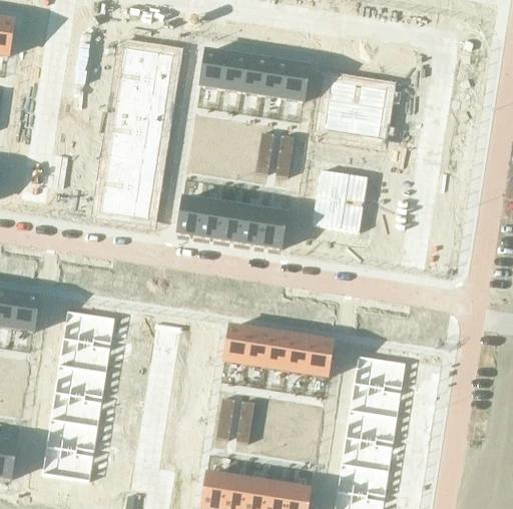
[(0,18),(0,54),(7,55),(12,21),(0,18)]
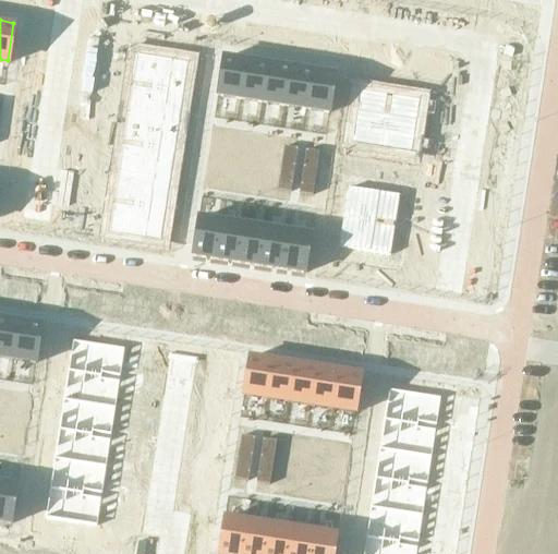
[(136,39),(135,51),(144,52),(145,40),(136,39)]
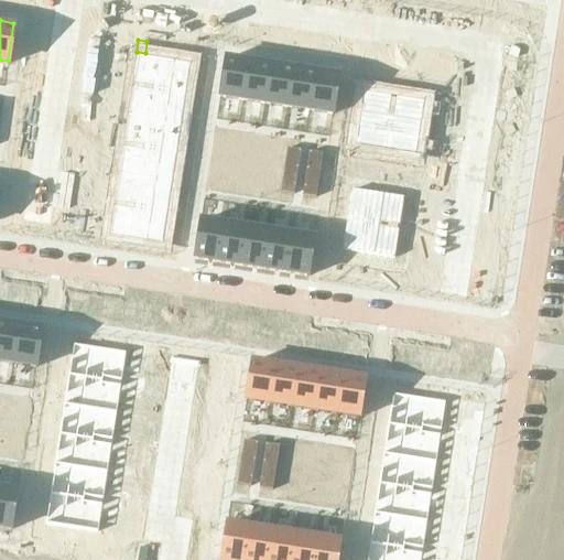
[(147,41),(145,53),(154,54),(156,43),(147,41)]
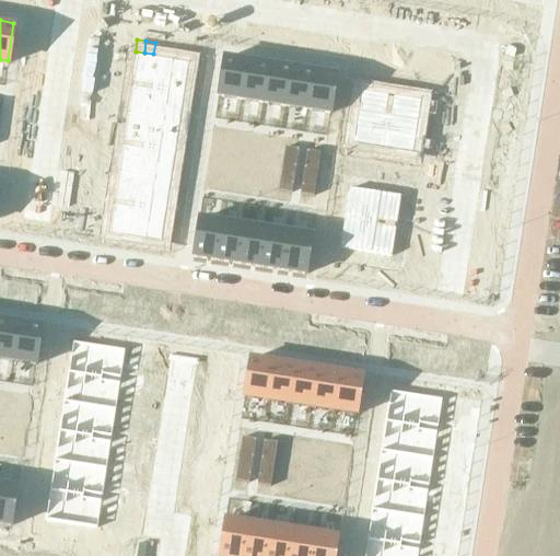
[(155,43),(153,54),(162,56),(164,44),(155,43)]
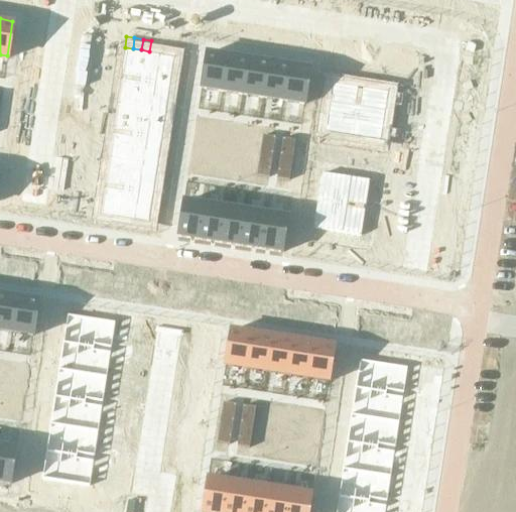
[(151,40),(149,51),(157,52),(159,41),(151,40)]
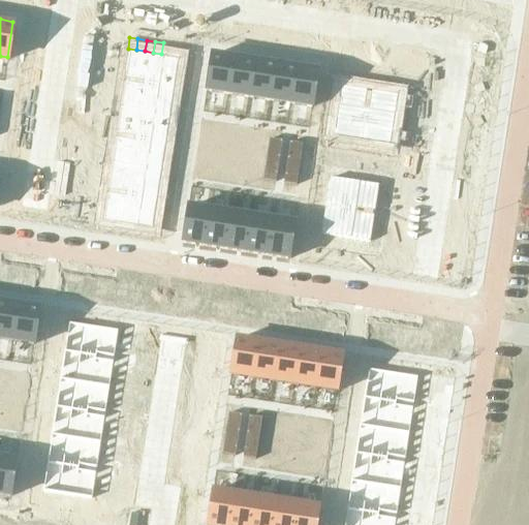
[(163,42),(161,54),(169,55),(172,43),(163,42)]
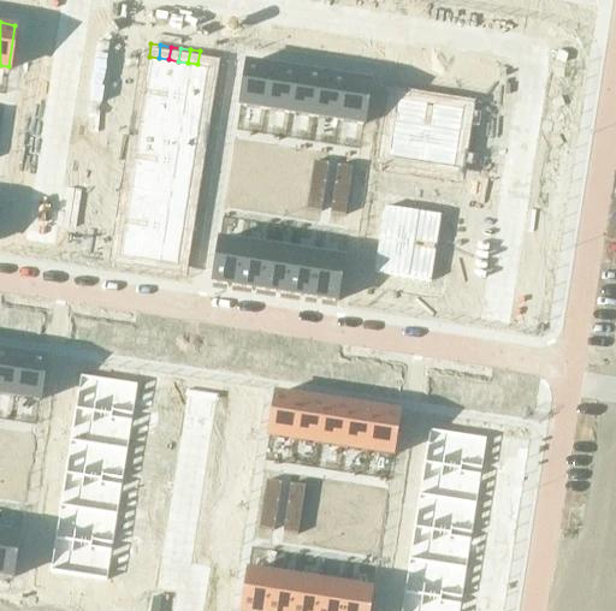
[(200,51),(197,64),(207,65),(209,52),(200,51)]
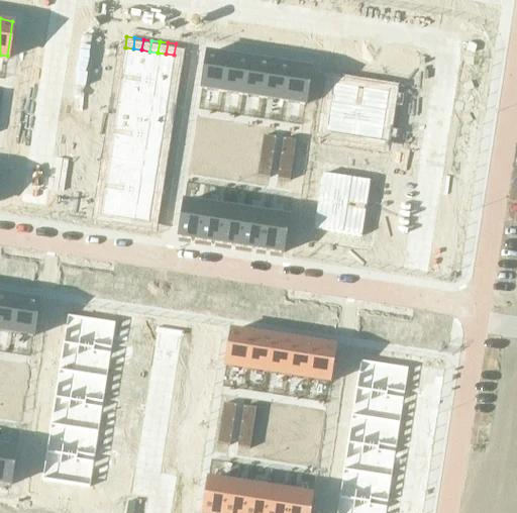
[(125,47),(120,75),(170,83),(174,55),(166,54),(158,53),(149,52),(141,49),(133,48),(125,47)]
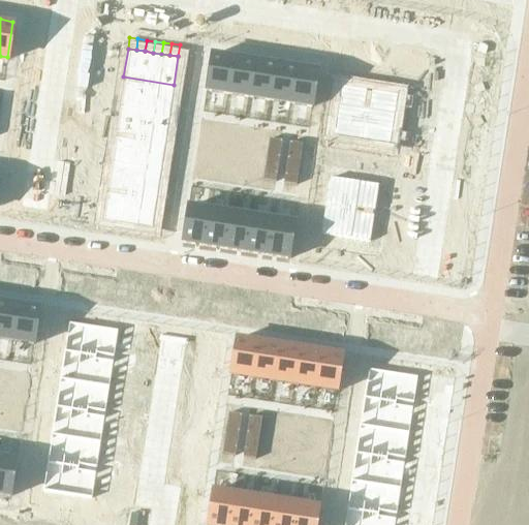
[(211,52),(206,88),(227,91),(232,55),(211,52)]
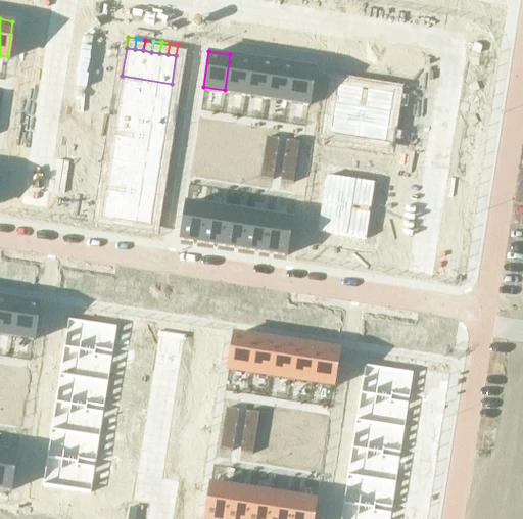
[(230,54),(225,90),(245,93),(250,58),(230,54)]
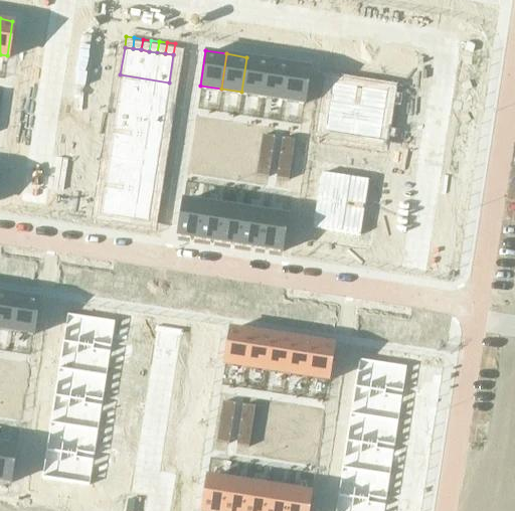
[(246,57),(241,92),(262,95),(267,60),(246,57)]
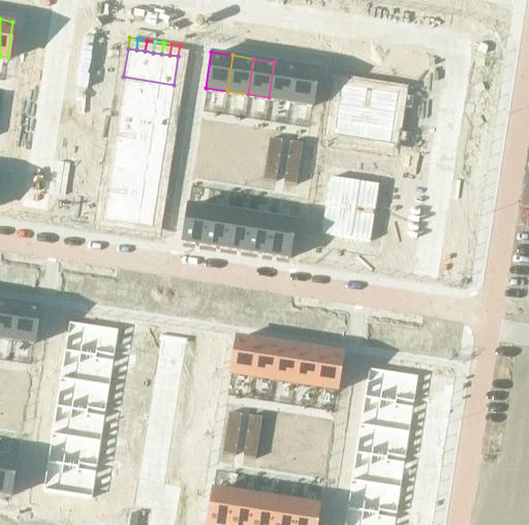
[(274,62),(269,97),(289,101),(296,65),(274,62)]
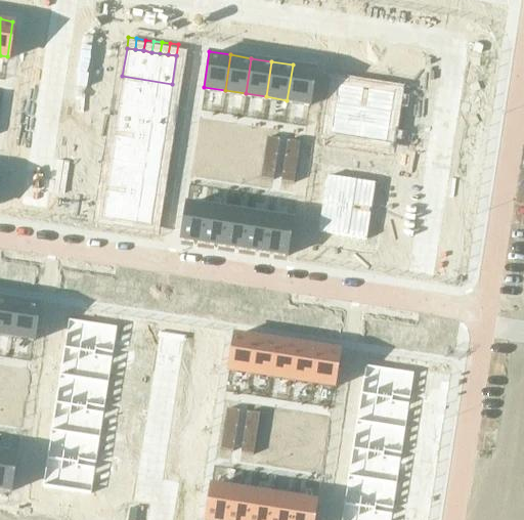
[(293,65),(287,100),(308,103),(313,68),(293,65)]
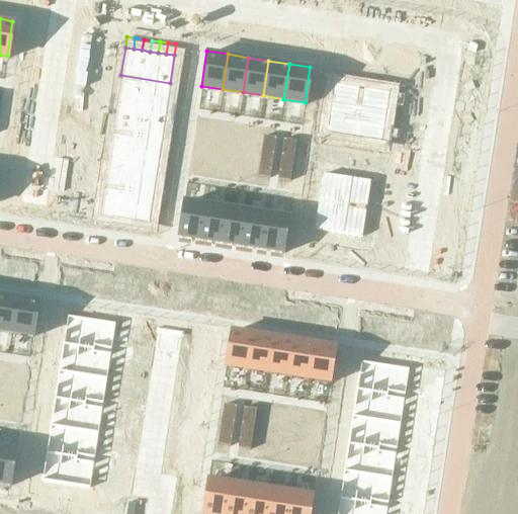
[(120,75),(116,102),(166,110),(170,83),(120,75)]
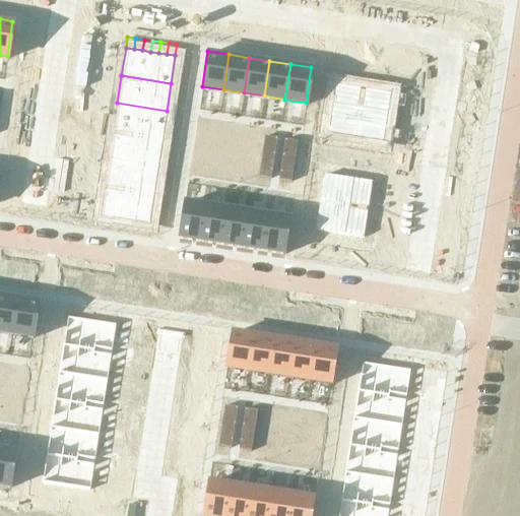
[(333,81),(326,131),(354,135),(363,85),(333,81)]
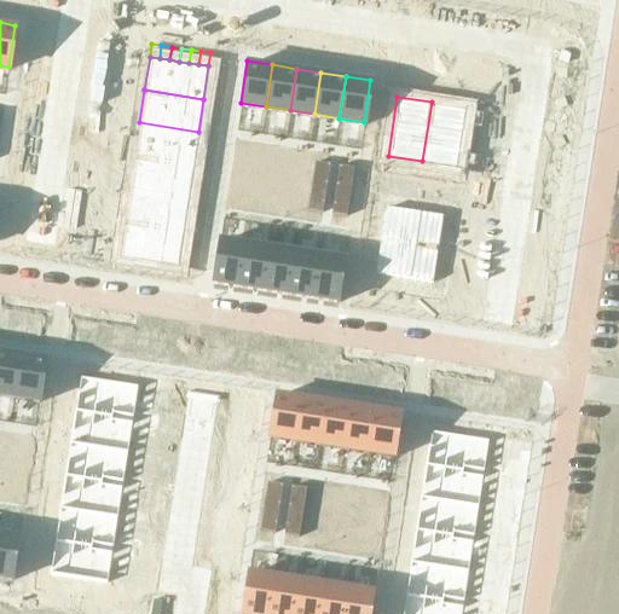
[(432,102),(422,161),(456,166),(466,108),(432,102)]
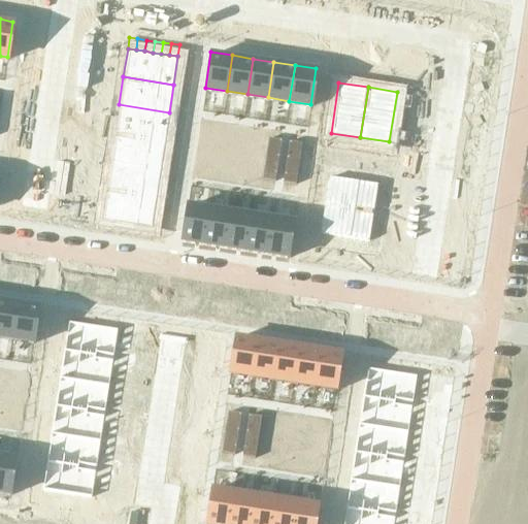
[(119,104),(114,133),(165,140),(169,112),(119,104)]
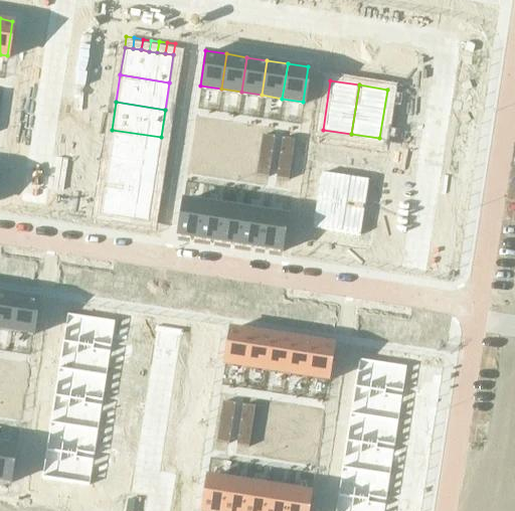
[(112,130),(108,157),(157,165),(161,137),(112,130)]
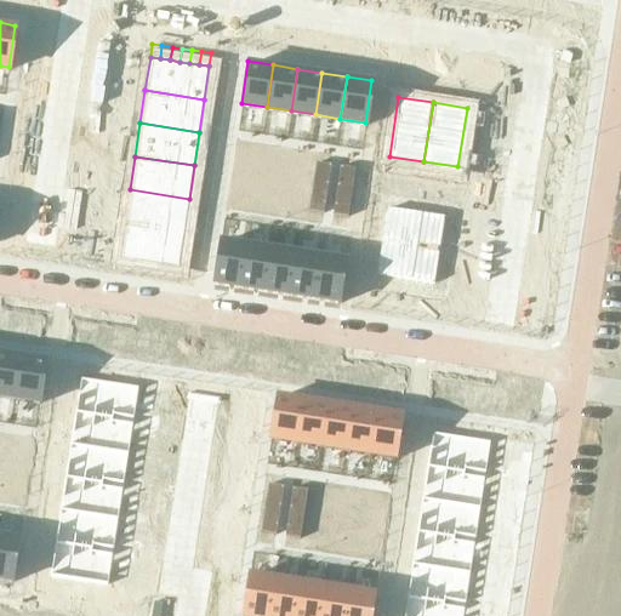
[(315,159),(314,169),(329,171),(330,161),(315,159)]
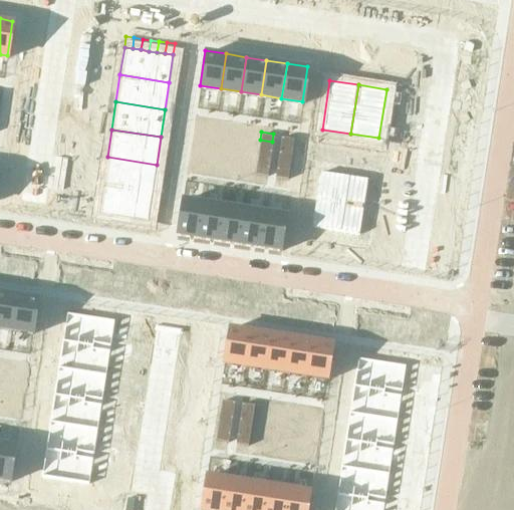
[(281,135),(279,143),(292,145),(293,137),(281,135)]
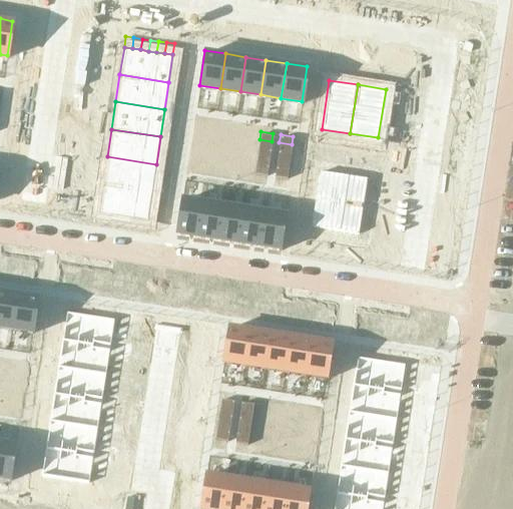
[(260,139),(258,147),(271,149),(272,141),(260,139)]
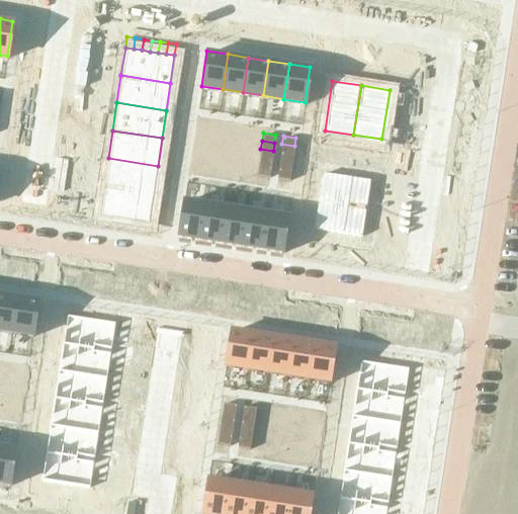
[(281,144),(280,152),(292,154),(294,146),(281,144)]
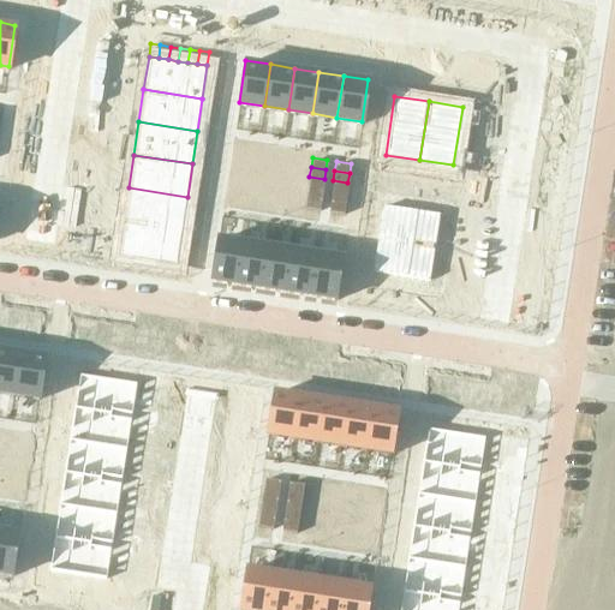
[(309,177),(308,186),(322,189),(324,179),(309,177)]
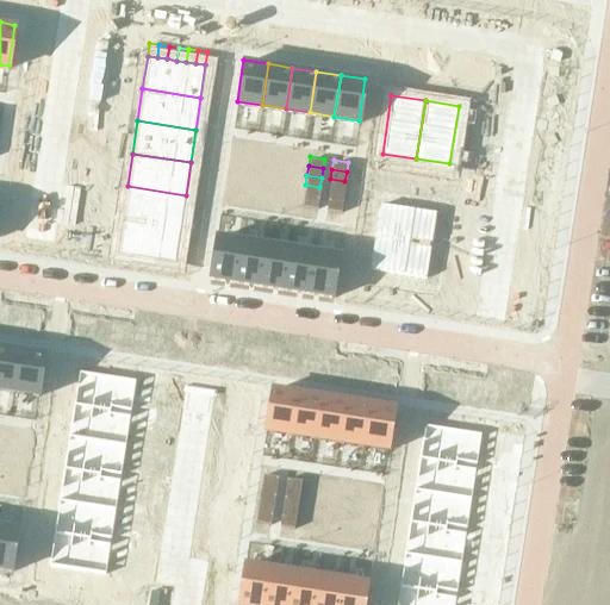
[(330,179),(329,188),(343,191),(344,181),(330,179)]
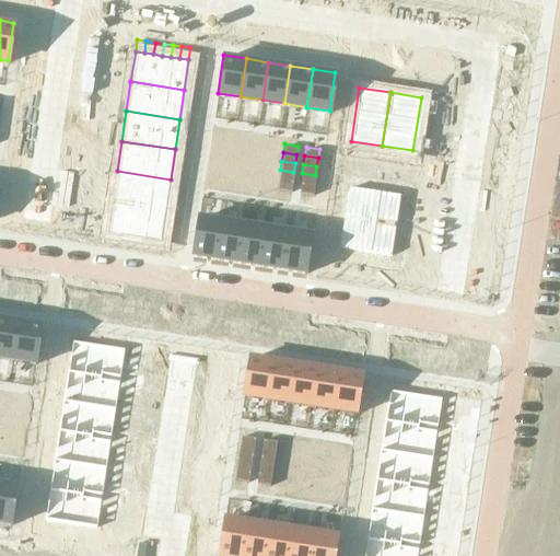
[(280,170),(279,178),(292,181),(293,172),(280,170)]
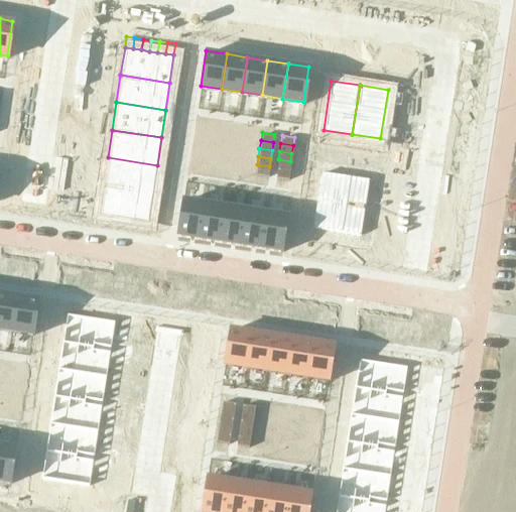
[(108,157),(104,184),(152,193),(157,165),(108,157)]
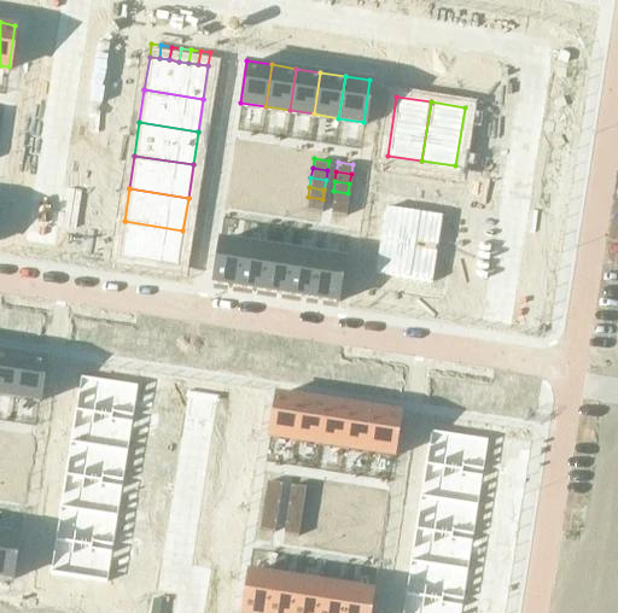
[(333,191),(332,200),(347,203),(348,193),(333,191)]
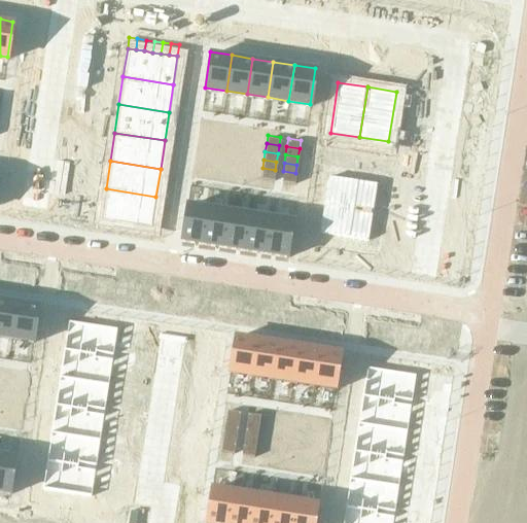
[(262,168),(261,176),(274,178),(275,170),(262,168)]
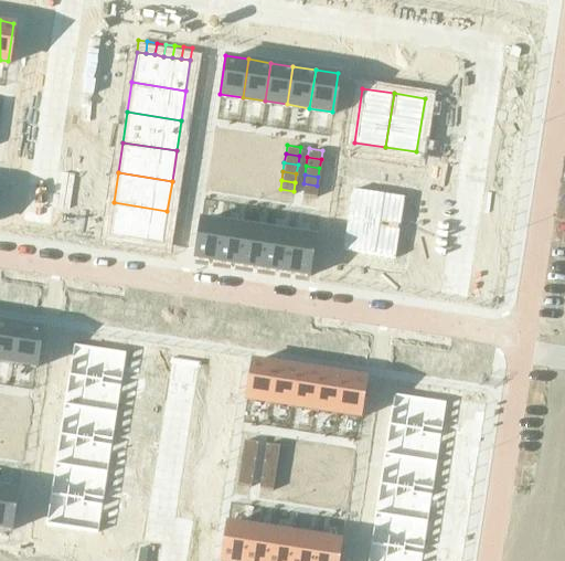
[(304,183),(302,192),(316,194),(317,186),(304,183)]
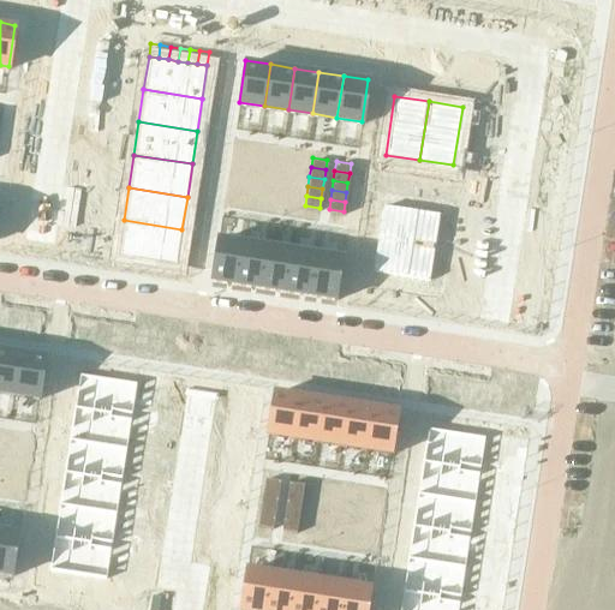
[(382,202),(376,235),(435,245),(441,210),(433,209),(407,205),(382,202)]
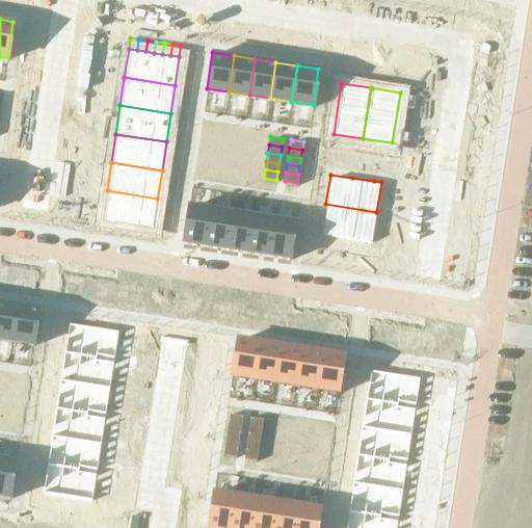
[(107,190),(102,219),(110,220),(120,221),(128,223),(136,225),(144,226),(153,227),(157,199),(107,190)]
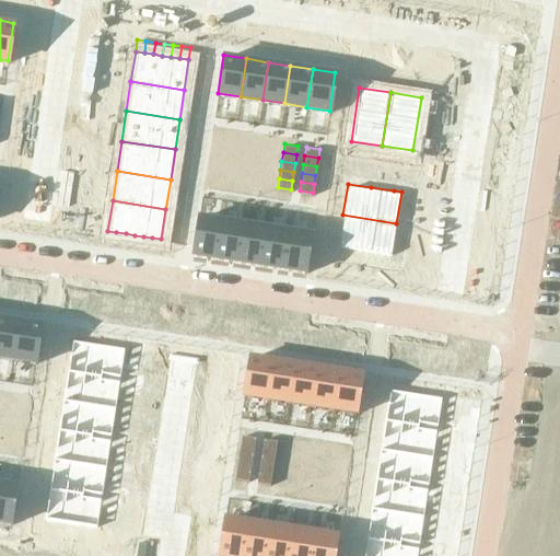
[(342,215),(338,245),(392,254),(396,223),(342,215)]
